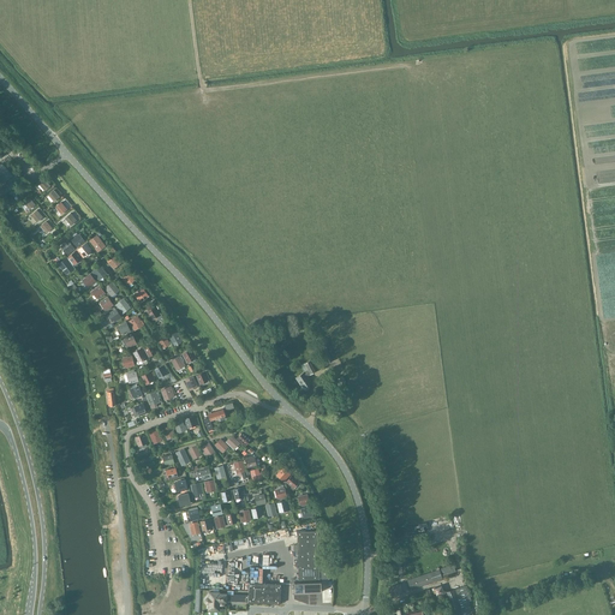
[(0,179),(4,184),(13,175),(3,165),(0,166),(0,179)]
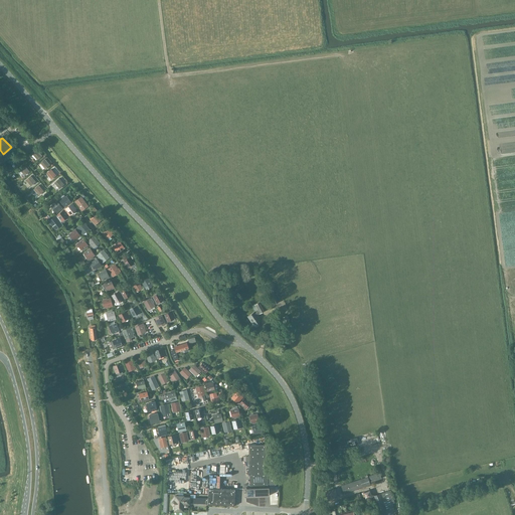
[(37,160),(41,157),(38,154),(40,153),(37,150),(32,154),(37,160)]
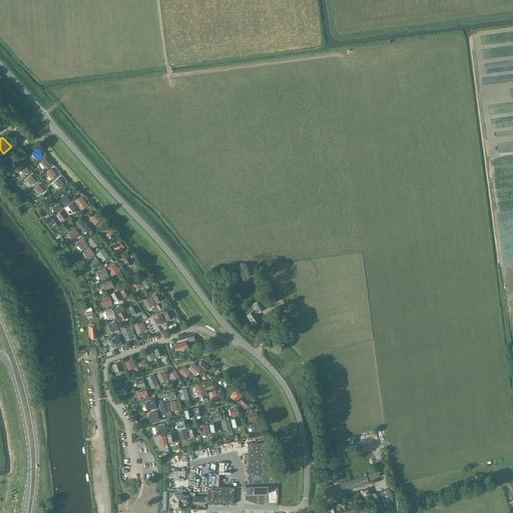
[(16,165),(20,162),(18,159),(19,158),(17,155),(12,159),(16,165)]
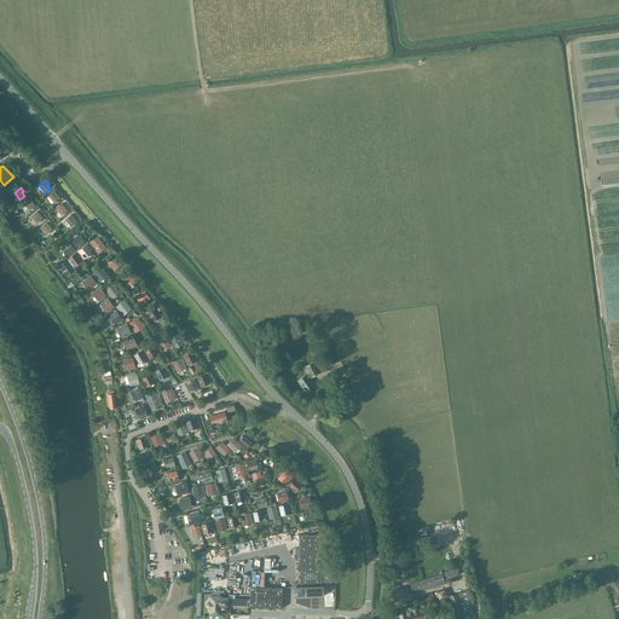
[(55,203),(58,200),(56,196),(57,195),(55,191),(48,196),(55,203)]
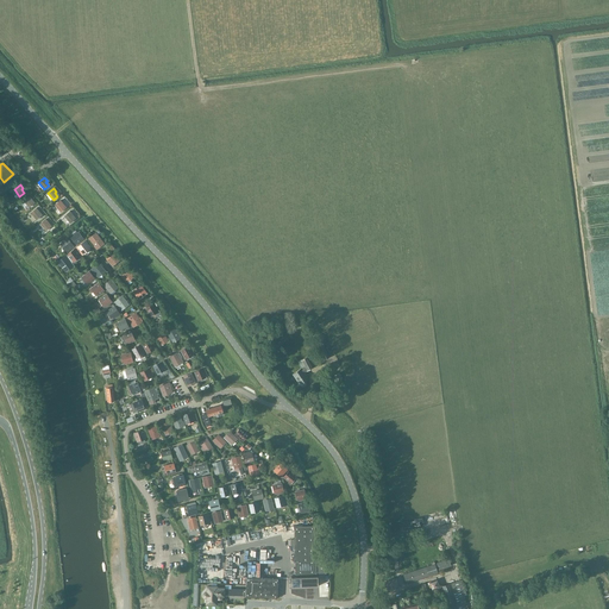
[(29,207),(33,203),(31,201),(32,200),(29,196),(23,201),(29,207)]
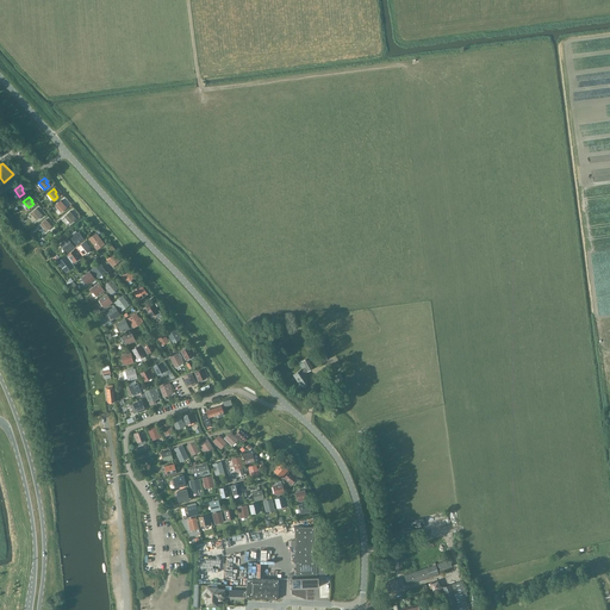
[(61,212),(66,209),(62,206),(63,205),(61,200),(55,206),(61,212)]
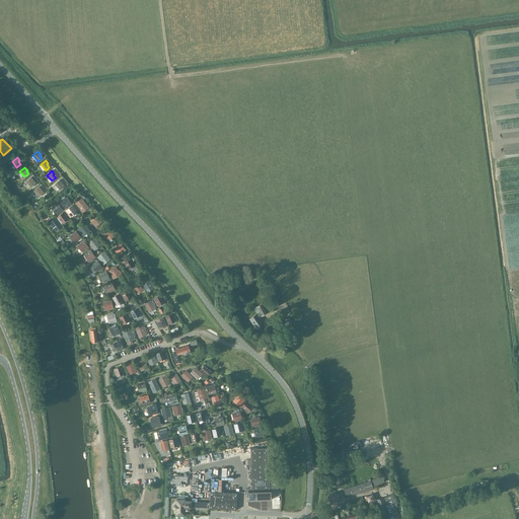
[(31,188),(34,184),(32,181),(33,180),(31,177),(26,181),(31,188)]
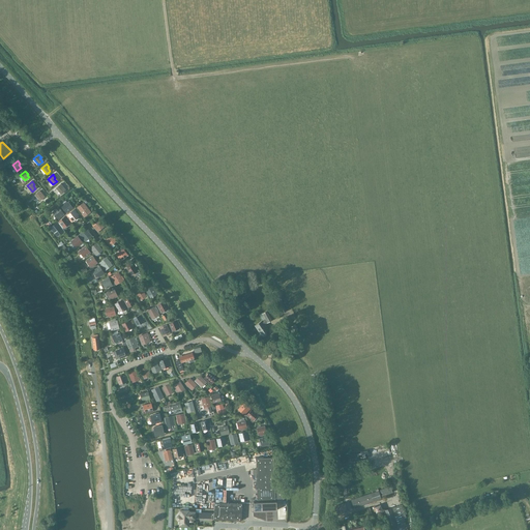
[(61,195),(64,190),(62,188),(63,187),(61,184),(56,188),(61,195)]
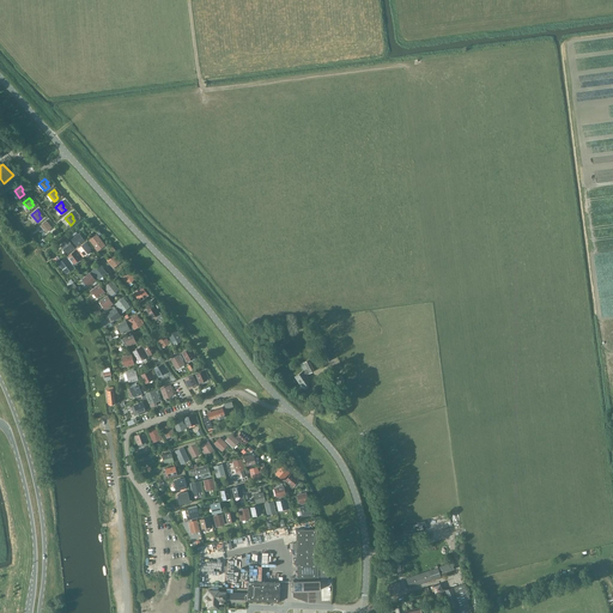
[(46,232),(50,229),(48,225),(49,224),(47,220),(41,225),(46,232)]
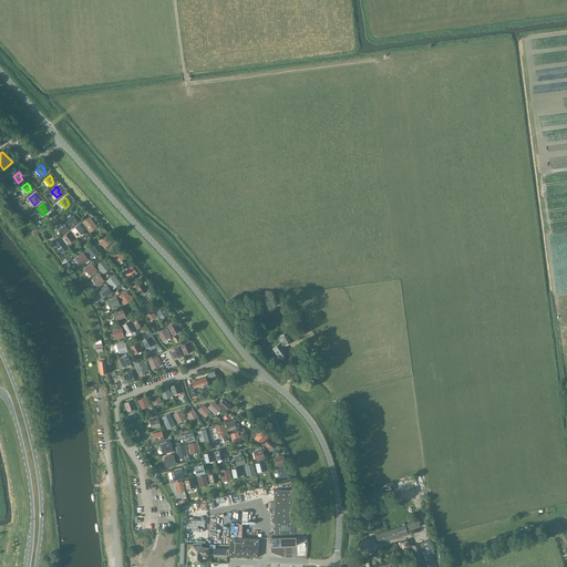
[(65,220),(71,227),(78,222),(73,216),(71,217),(71,216),(65,220)]
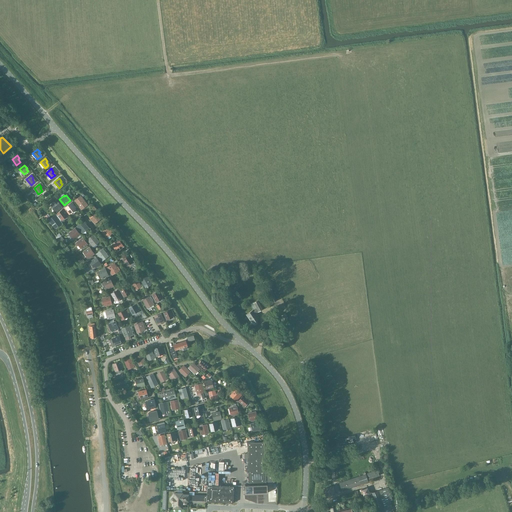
[(80,196),(75,200),(81,209),(87,205),(80,196)]
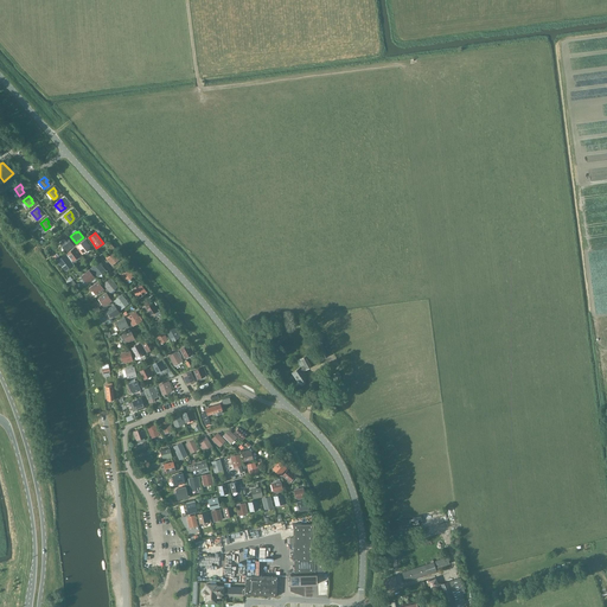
[(61,244),(65,251),(72,246),(68,238),(61,244)]
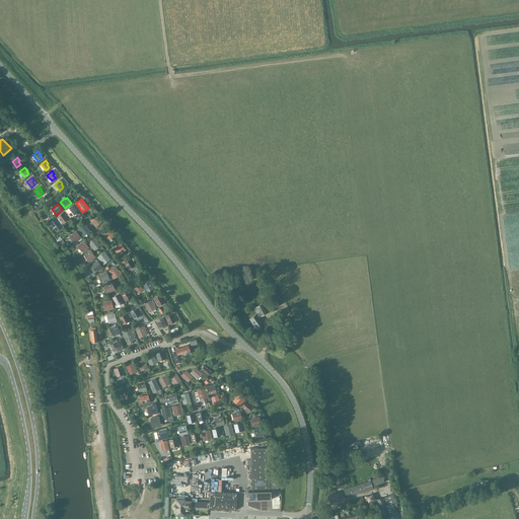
[(71,216),(76,212),(72,207),(67,211),(71,216)]
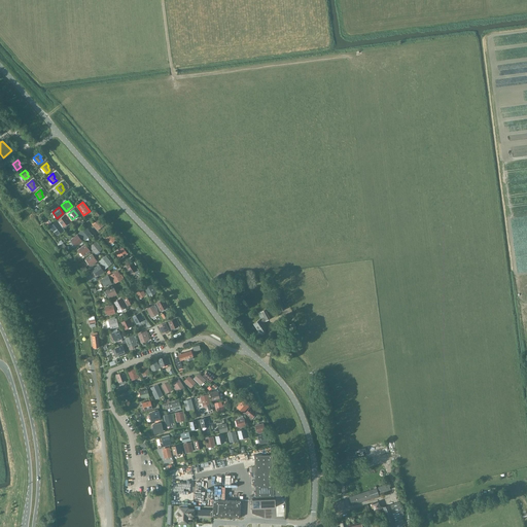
[(63,225),(69,220),(65,215),(59,220),(63,225)]
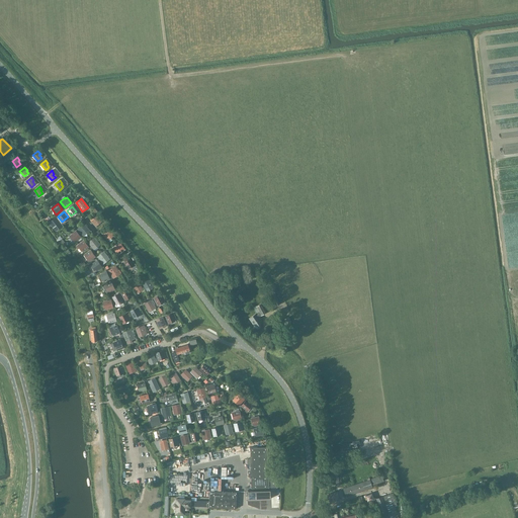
[(96,226),(101,222),(95,214),(90,220),(96,226)]
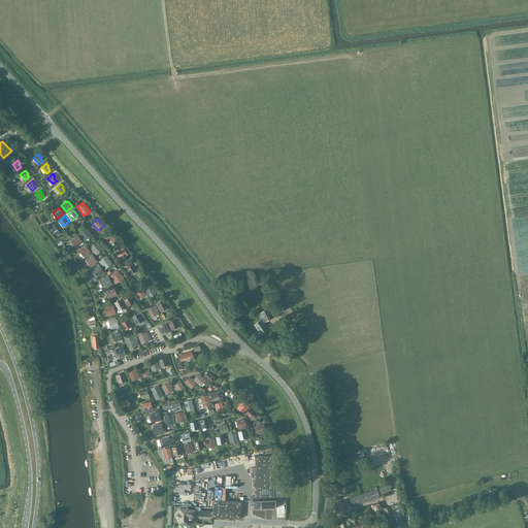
[(56,234),(62,229),(57,223),(51,227),(56,234)]
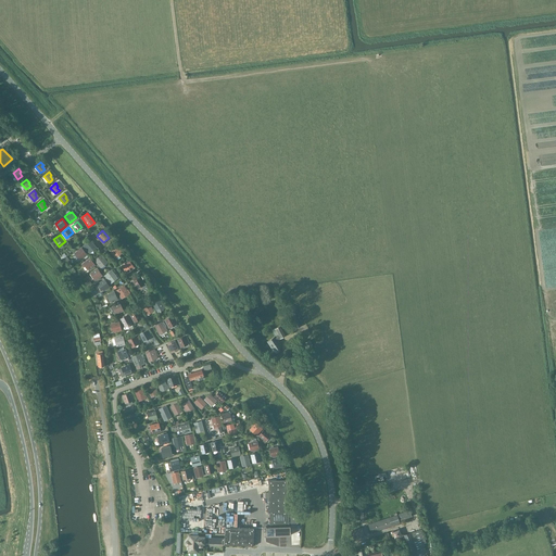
[(89,253),(96,248),(90,241),(84,245),(89,253)]
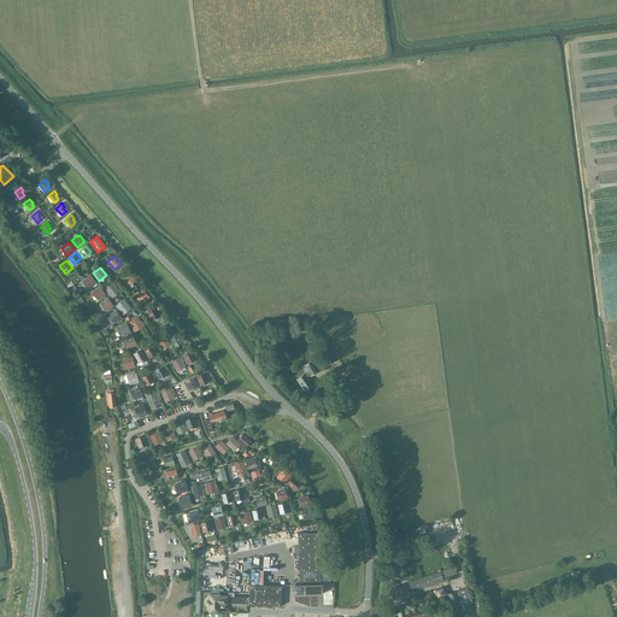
[(129,286),(135,281),(129,272),(122,278),(129,286)]
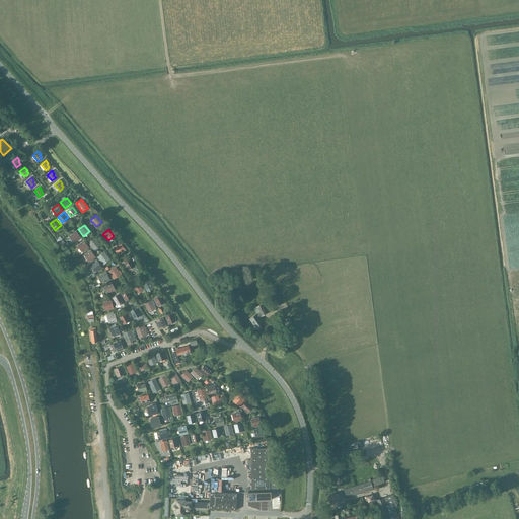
[(76,241),(81,238),(76,232),(71,236),(70,237),(74,242),(75,241),(76,241)]
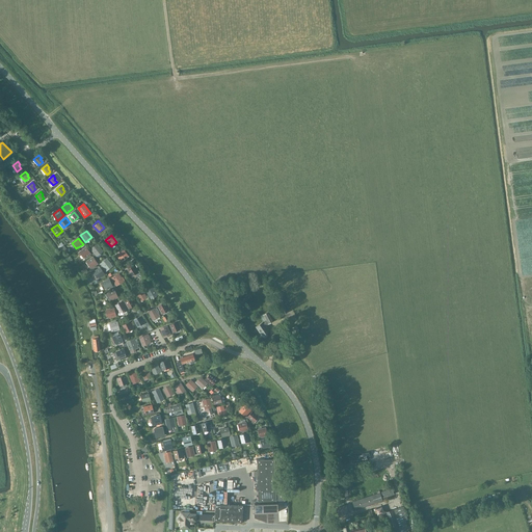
[(97,256),(102,251),(97,244),(91,249),(97,256)]
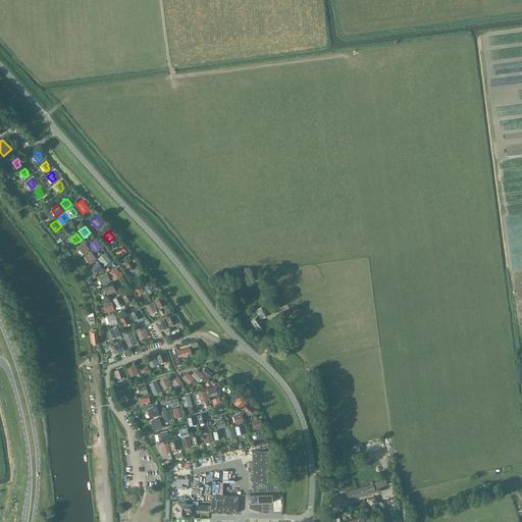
[(77,251),(80,250),(82,253),(83,252),(84,253),(89,249),(85,243),(80,247),(77,248),(76,249),(77,251)]
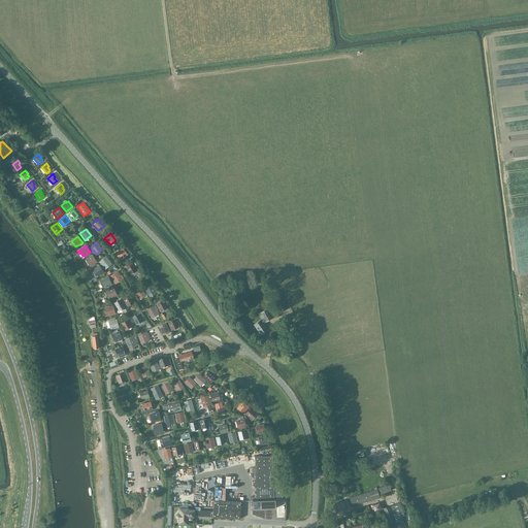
[(121,259),(127,255),(122,248),(116,252),(121,259)]
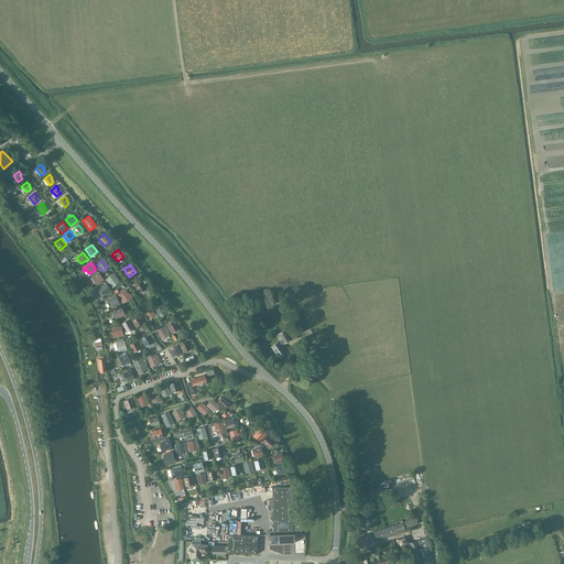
[(98,273),(93,277),(91,278),(95,284),(97,282),(98,283),(104,280),(98,273)]
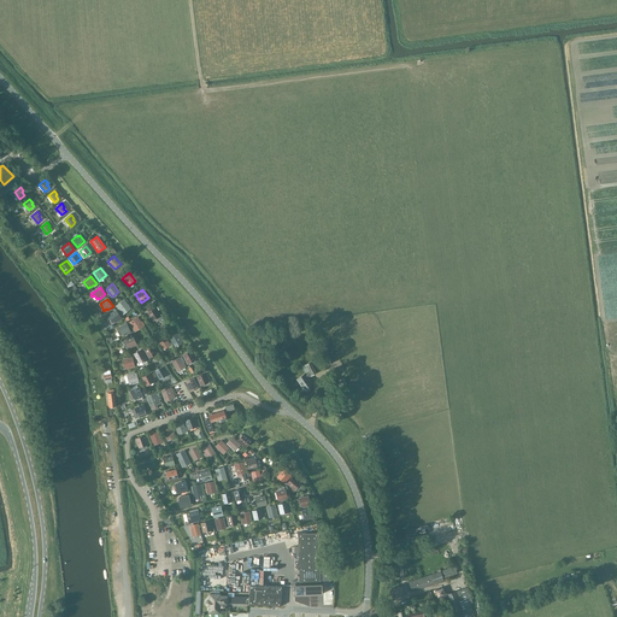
[(123,313),(130,309),(124,300),(117,306),(123,313)]
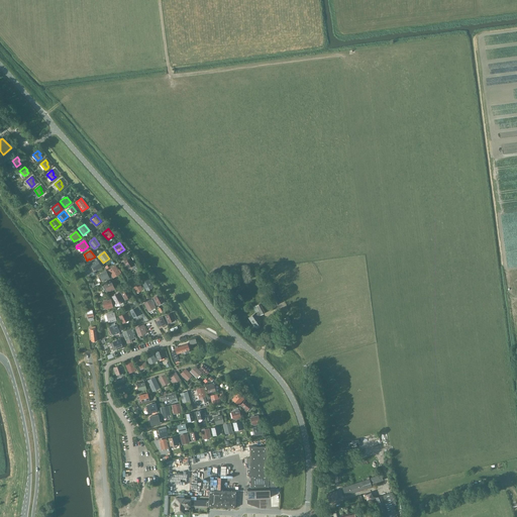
[(127,268),(133,265),(129,259),(124,262),(127,268)]
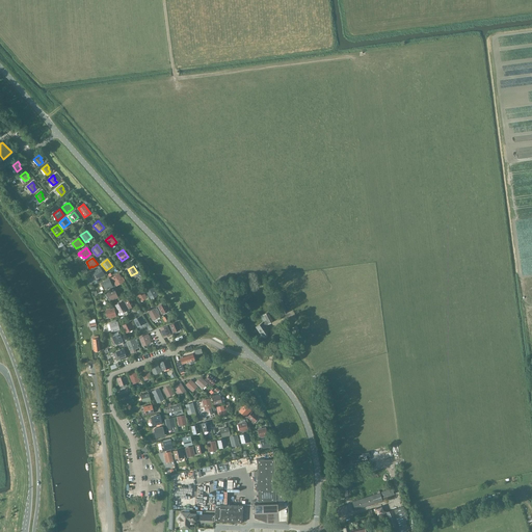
[(97,278),(99,277),(99,278),(104,274),(100,268),(95,271),(94,272),(97,278)]
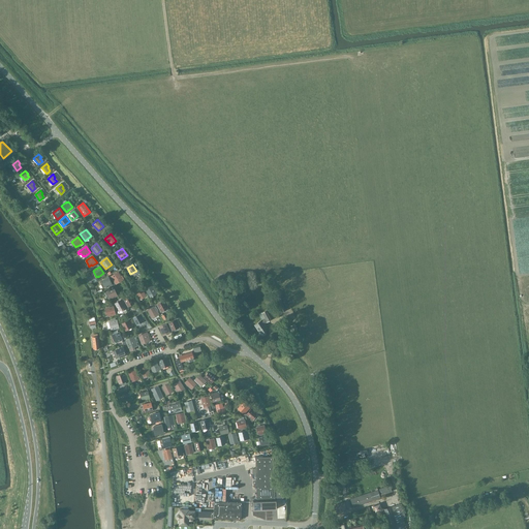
[(116,284),(122,280),(118,273),(112,276),(116,284)]
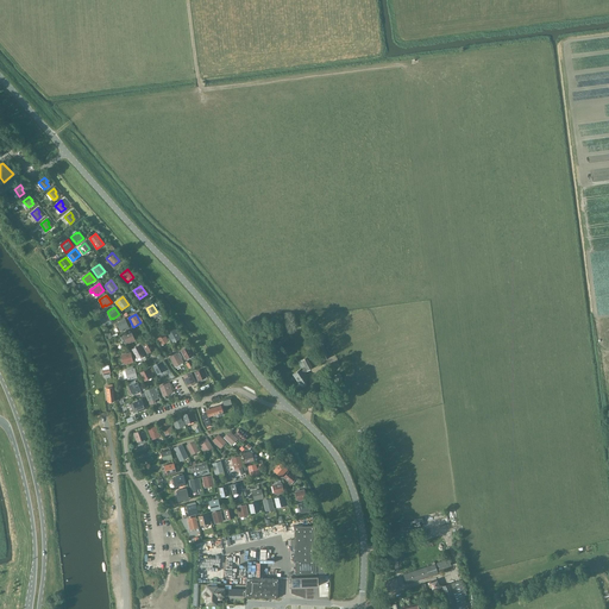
[(121,331),(129,328),(125,320),(118,324),(117,324),(117,325),(115,326),(118,331),(119,330),(120,331),(121,331)]
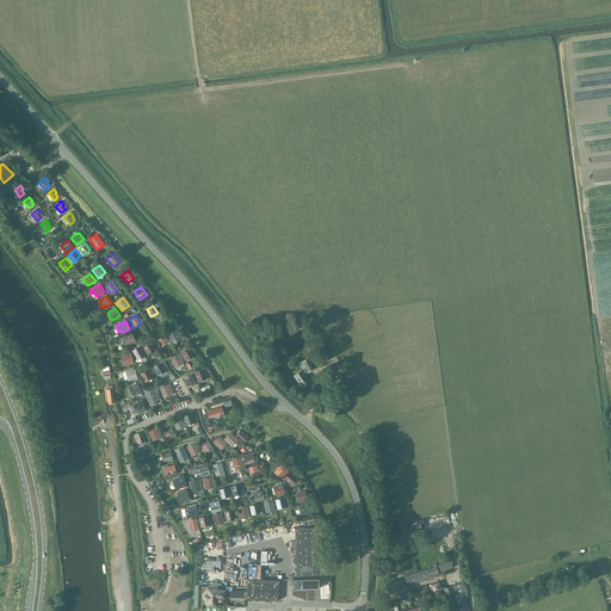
[(180,335),(179,334),(178,332),(177,333),(173,327),(166,331),(172,340),(180,335)]
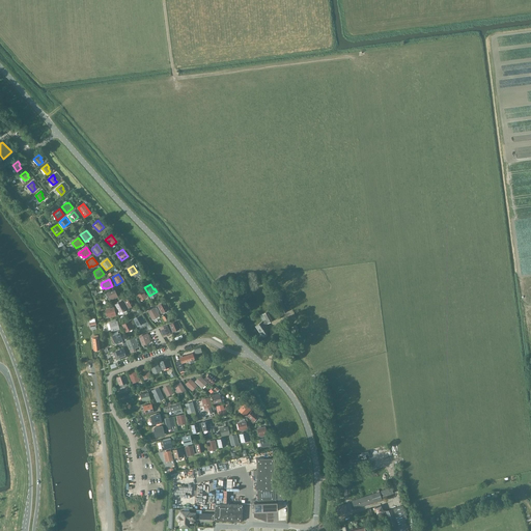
[(112,290),(108,292),(107,294),(105,295),(108,300),(109,299),(110,300),(111,299),(112,300),(117,297),(114,290),(114,289),(112,290)]
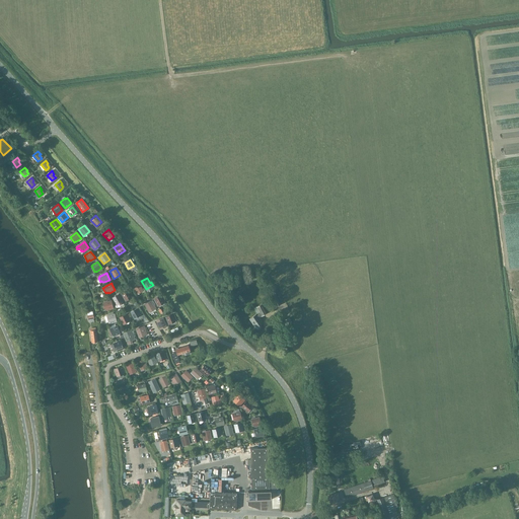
[(143,291),(139,284),(139,283),(133,286),(137,294),(143,291)]
